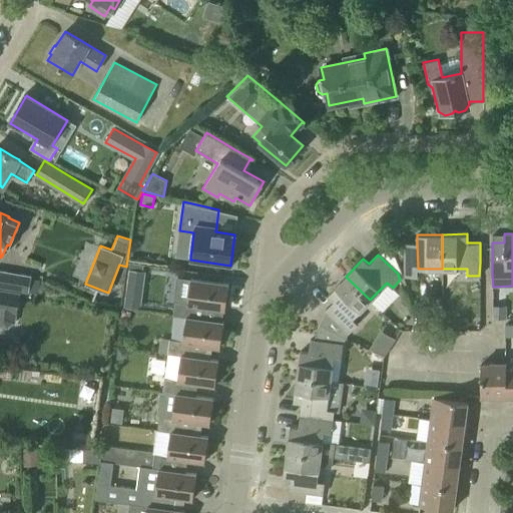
[(125,290),(142,292),(145,272),(142,271),(143,266),(129,264),(125,290)]
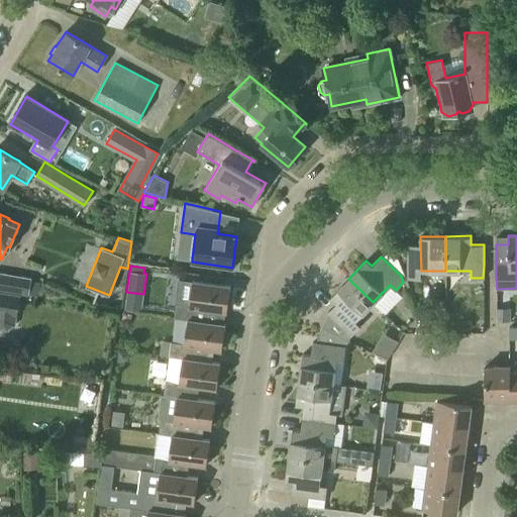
[(0,289),(28,294),(31,278),(0,273),(0,289)]
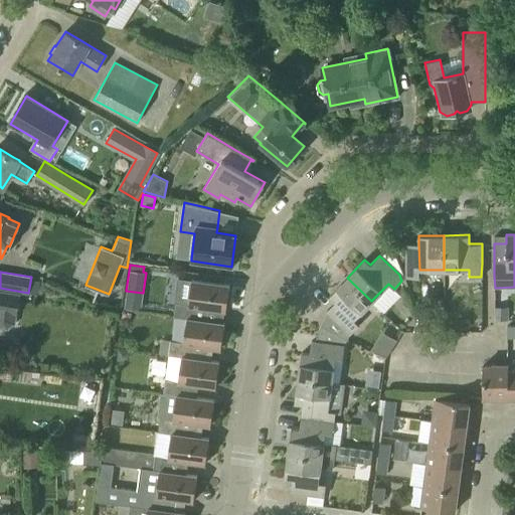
[(186,318),(201,320),(203,307),(225,310),(229,285),(192,280),(179,278),(175,302),(173,317),(186,318)]
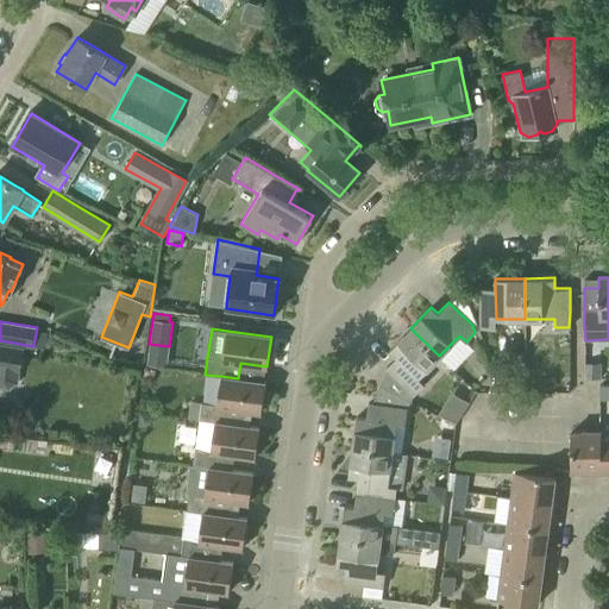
[(419,377),(439,356),(410,328),(389,350),(396,356),(385,368),(390,371),(384,377),(378,385),(410,401),(414,395),(425,383),(419,377)]
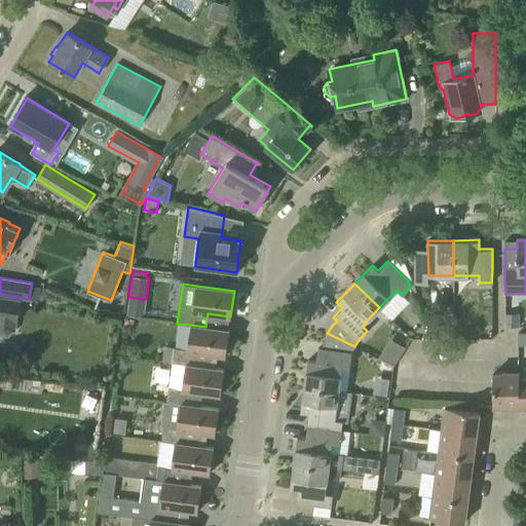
[(16,331),(21,301),(0,297),(0,334),(7,336),(16,331)]
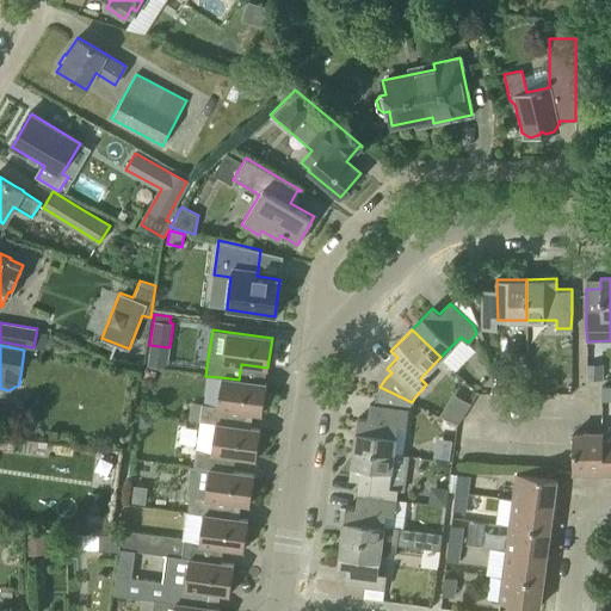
[(221,377),(217,407),(261,413),(266,383),(239,380),(221,377)]
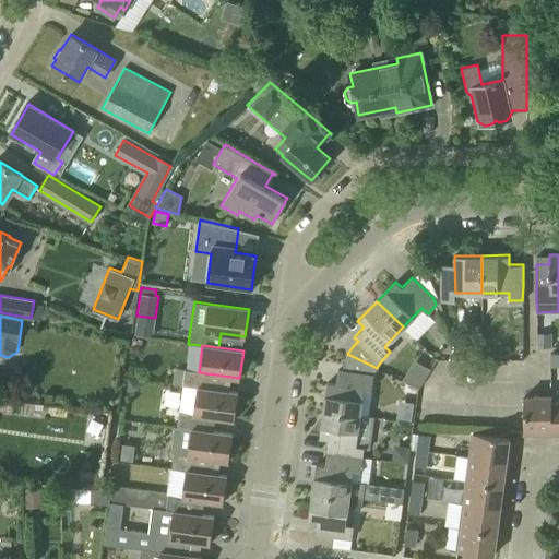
[(373,375),(377,368),(347,354),(344,363),(343,370),(339,370),(336,383),(326,382),(323,409),(375,417),(375,416),(368,416),(373,375)]
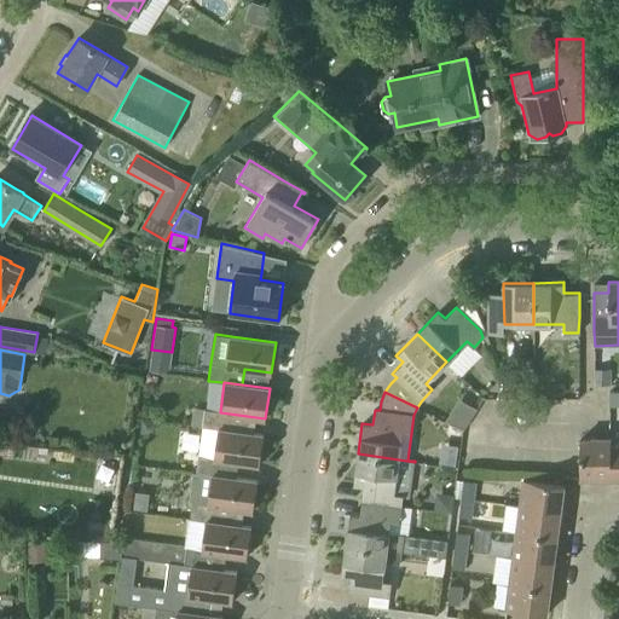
[(464,427),(475,406),(460,398),(449,417),(464,427)]
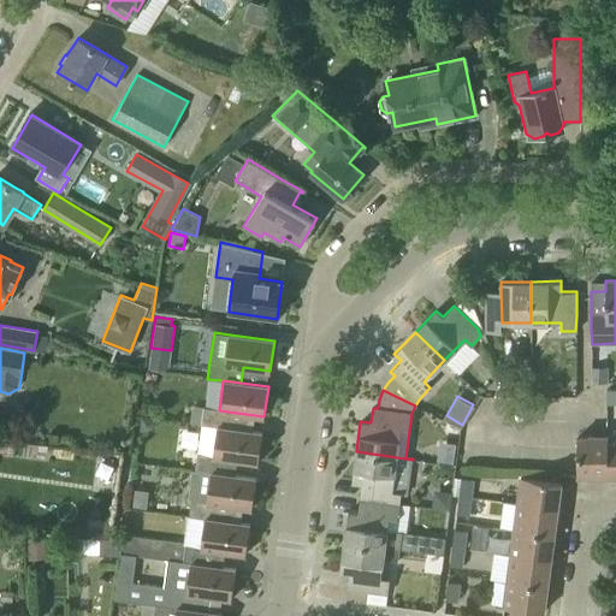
[(211,425),(213,409),(214,408),(203,407),(193,406),(190,422),(201,425),(211,425)]
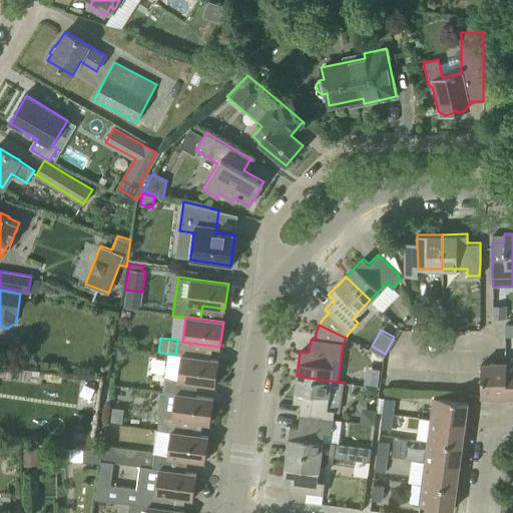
[(175,393),(176,393),(178,380),(214,385),(218,360),(175,354),(167,354),(162,392),(175,393)]
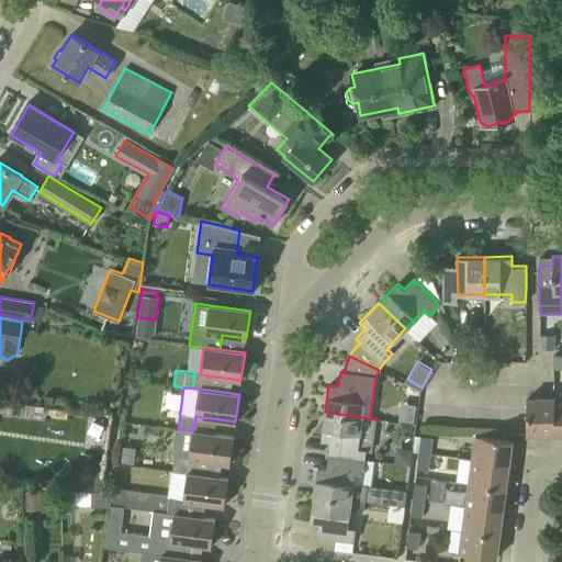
[(554,396),(553,396),(553,397),(537,397),(537,398),(527,398),(527,412),(527,434),(537,434),(537,435),(554,435),(554,434),(554,396)]
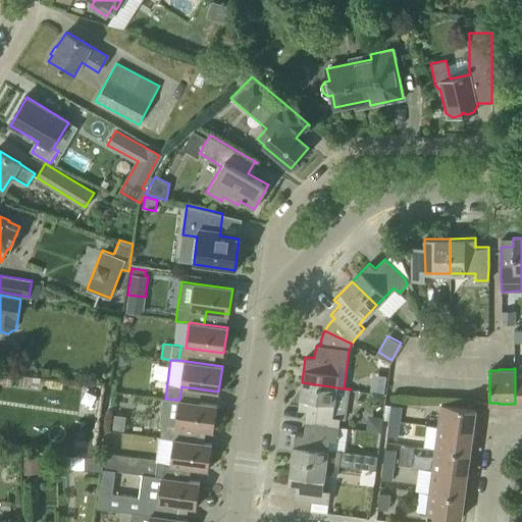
[(345,420),(350,389),(302,382),(299,408),(309,409),(307,422),(338,426),(340,419),(345,420)]
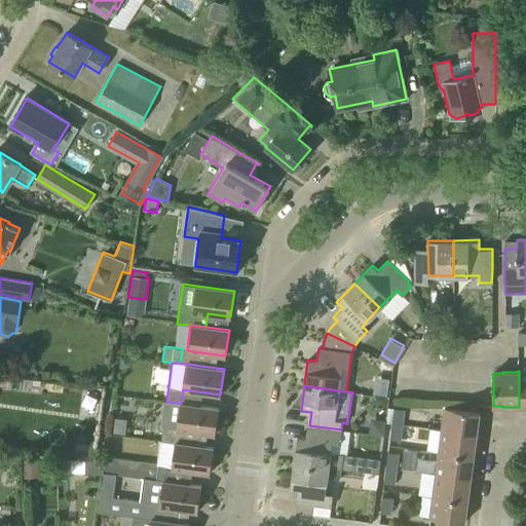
[(180,403),(177,428),(215,434),(219,408),(181,403),(180,403)]
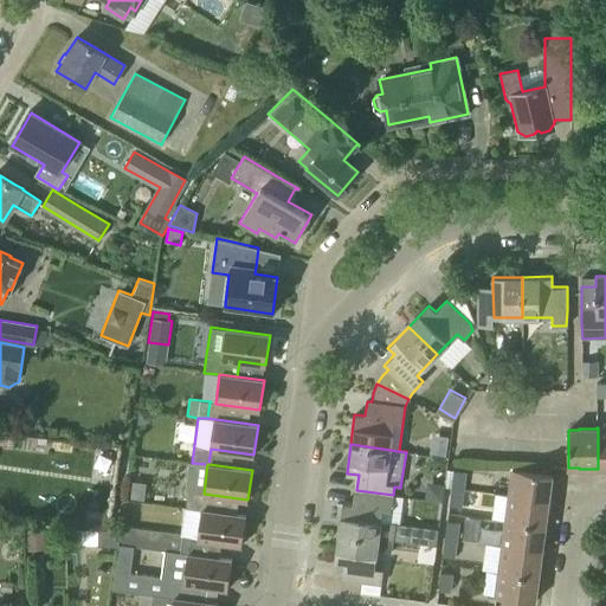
[(463,489),(465,471),(446,469),(444,487),(451,488),(463,489)]
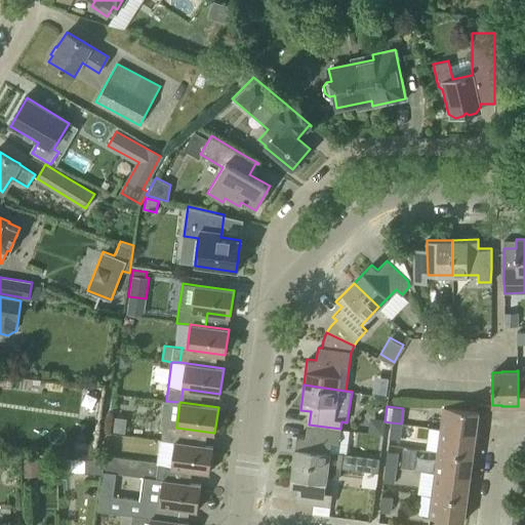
[(441,429),(475,434),(478,410),(444,406),(441,429)]
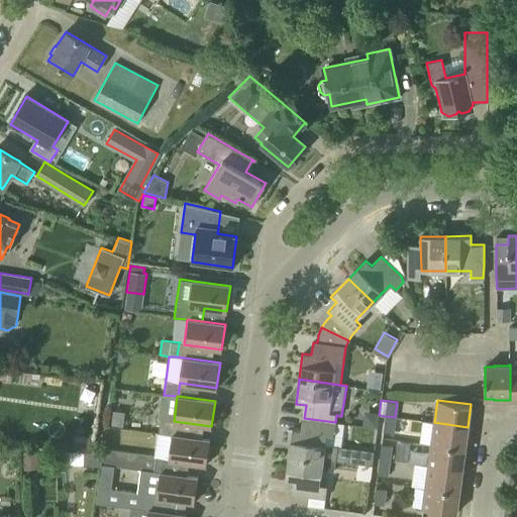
[(113,411),(111,424),(121,425),(123,412),(113,411)]
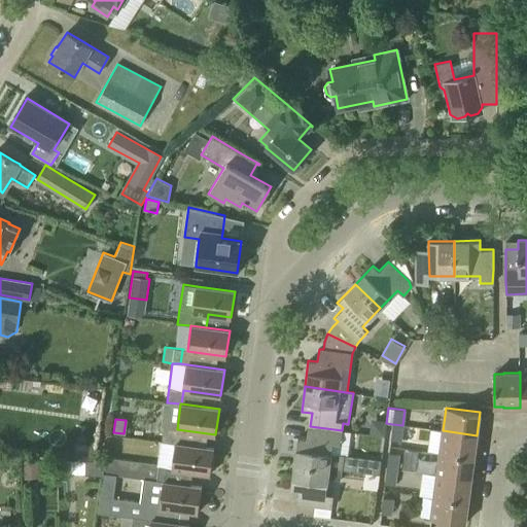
[(402,425),(392,424),(390,438),(400,441),(402,425)]
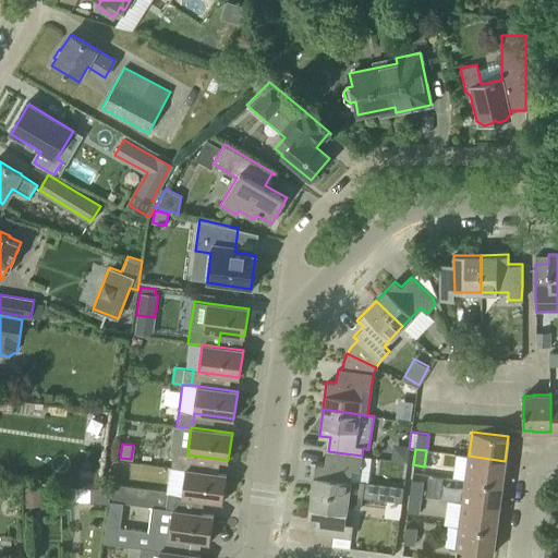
[(180,469),(182,455),(182,453),(173,451),(171,468),(180,469)]
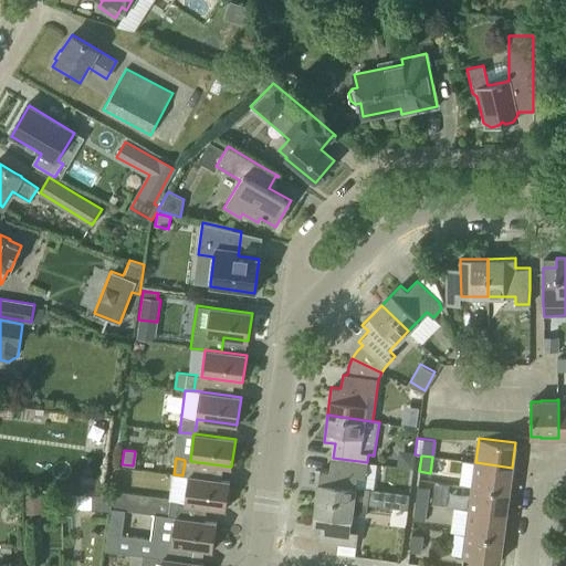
[(367,504),(369,489),(356,488),(357,475),(365,477),(367,462),(333,458),(331,472),(320,470),(316,498),(367,504)]
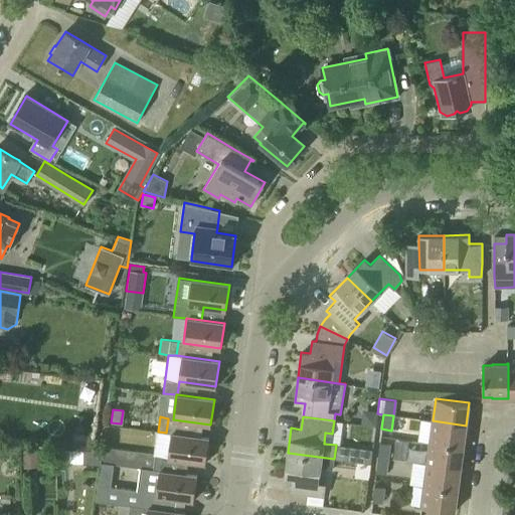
[(430,443),(463,447),(466,425),(433,420),(430,443)]
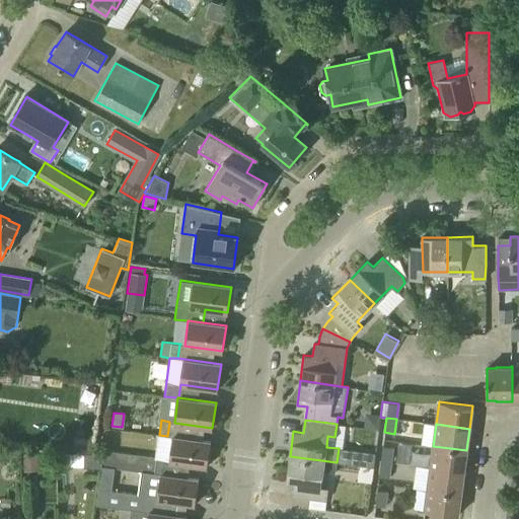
[(160,473),(162,473),(164,461),(207,467),(210,441),(167,436),(159,435),(158,435),(155,458),(103,452),(101,466),(115,467),(141,471),(160,474),(160,473)]
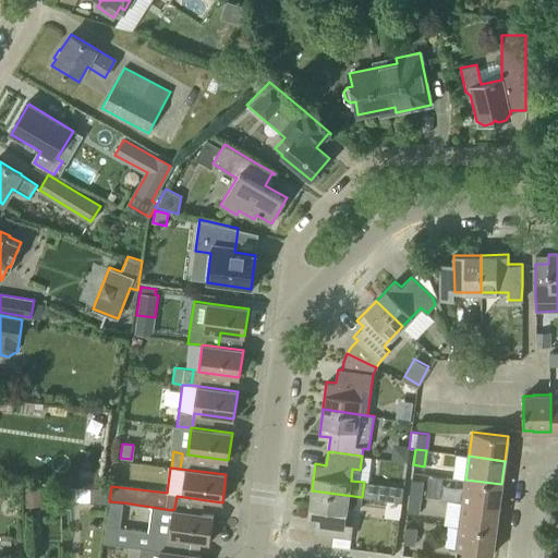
[(412,480),(410,496),(421,497),(423,481),(412,480)]
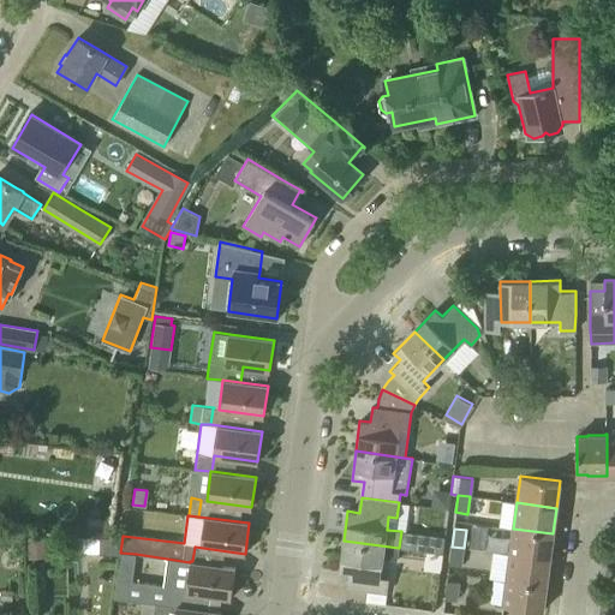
[(509,554),(549,559),(553,533),(513,529),(509,554)]
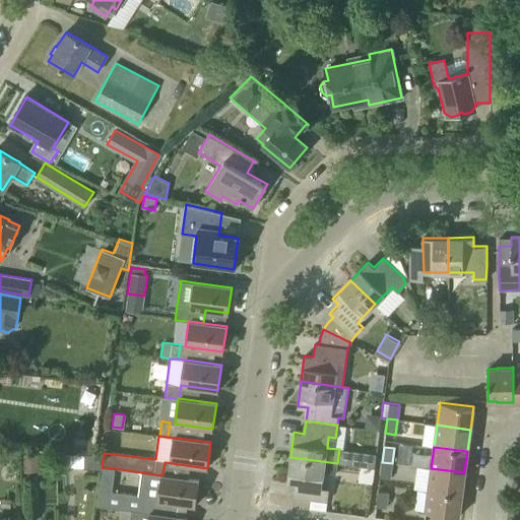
[(59,452),(58,467),(84,468),(84,453),(59,452)]
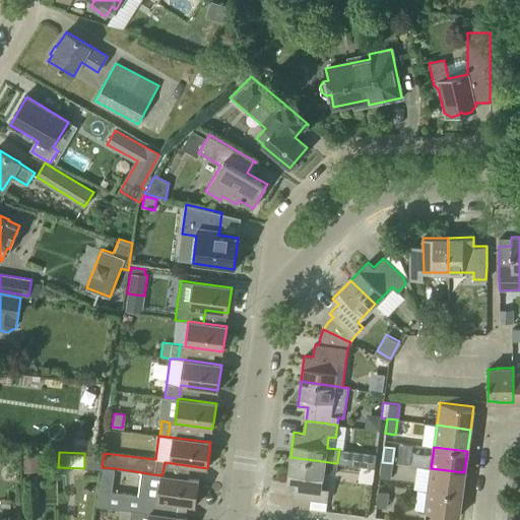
[(354,452),(354,463),(372,464),(373,452),(354,452)]
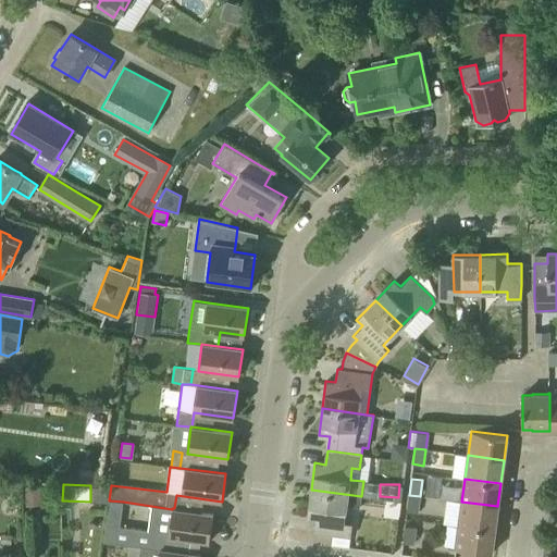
[(39,485),(25,486),(26,499),(29,505),(40,505),(39,485)]
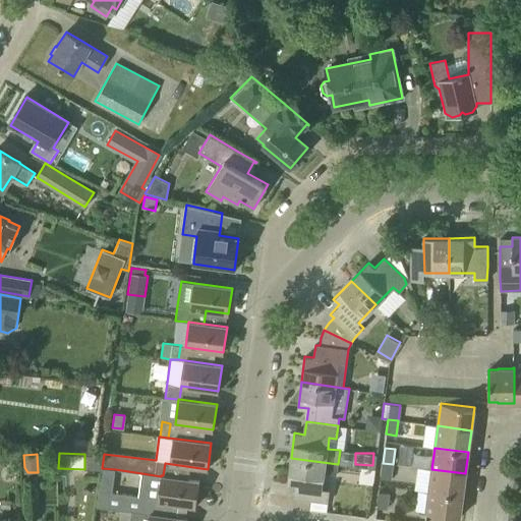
[(337,474),(338,464),(291,458),(287,483),(297,484),(296,497),(294,497),(294,498),(328,502),(329,493),(330,488),(323,487),(325,472),(337,474)]
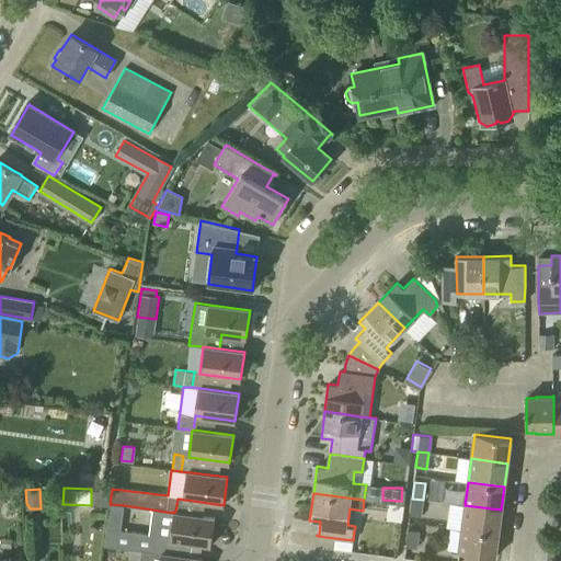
[(423,500),(412,499),(410,514),(421,515),(423,500)]
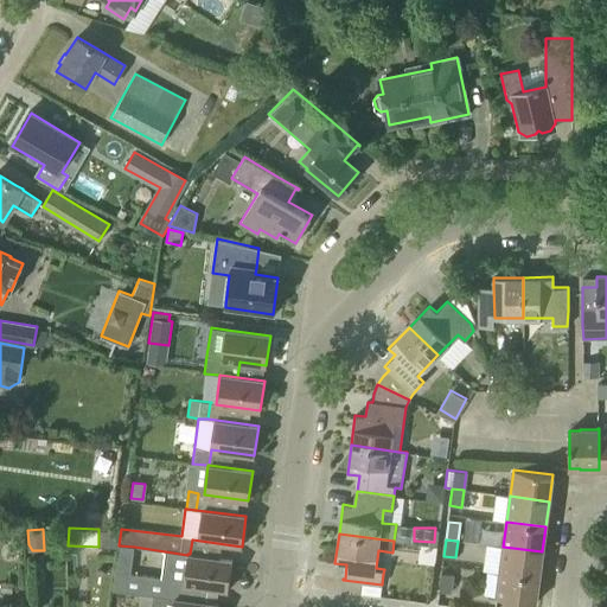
[(165,551),(161,577),(131,574),(134,547),(119,545),(113,590),(153,595),(173,599),(173,598),(174,598),(177,583),(228,590),(232,560),(190,554),(187,554),(187,555),(165,551)]
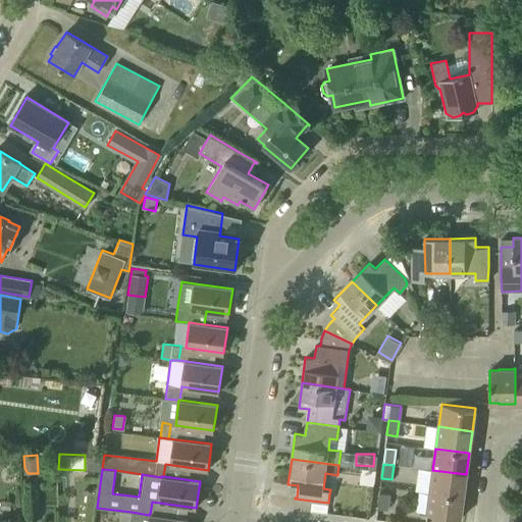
[(432,470),(429,491),(463,497),(466,474),(432,470)]
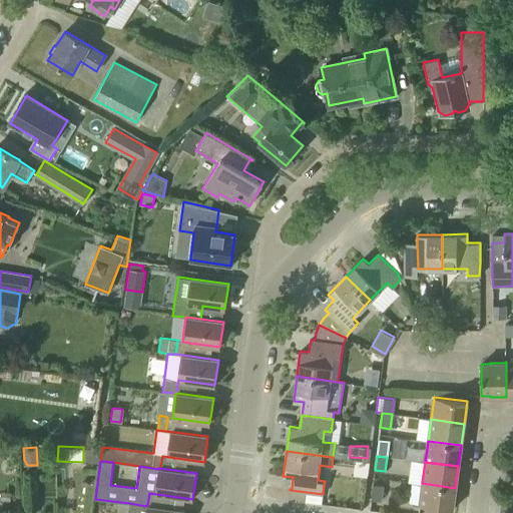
[(455,488),(422,483),(419,506),(452,510),(455,488)]
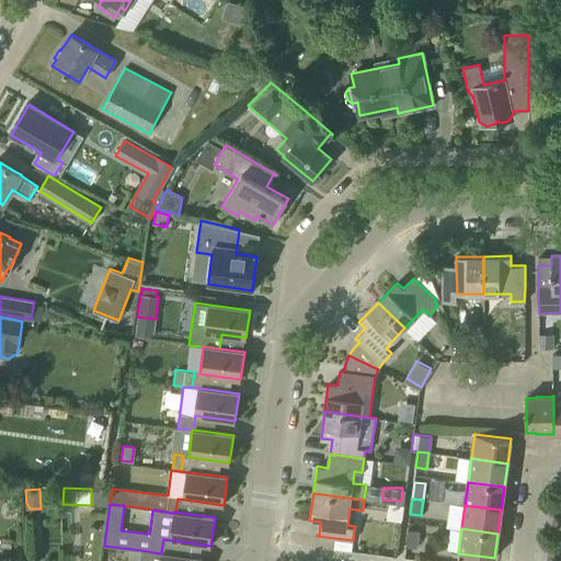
[(405,546),(416,548),(419,531),(408,529),(405,546)]
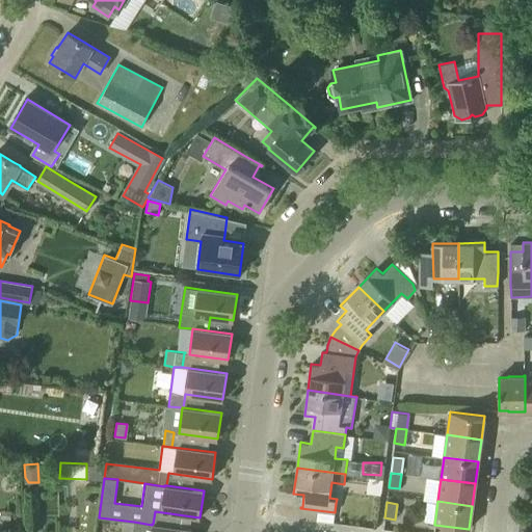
[(132,531),(190,531),(191,529),(153,524),(152,524),(152,525),(134,522),(132,531)]
